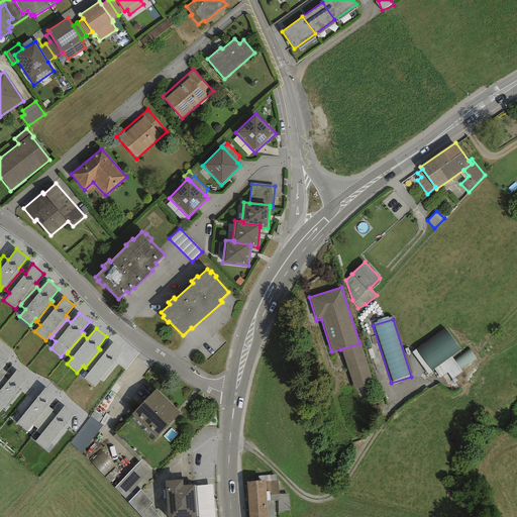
[(460,350),(444,329),(415,349),(431,372),(460,350)]
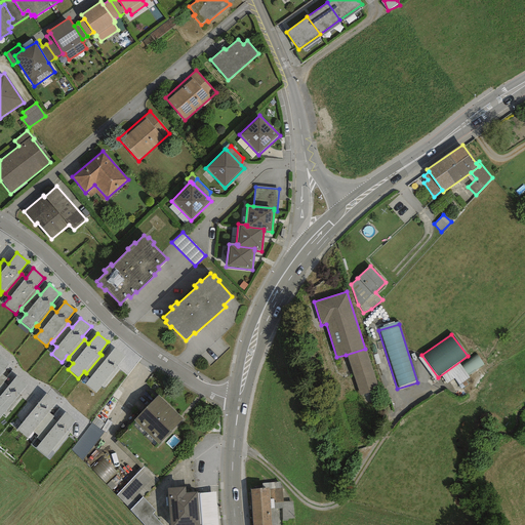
[(106,358),(102,355),(86,373),(90,376),(85,384),(95,393),(102,387),(104,389),(119,369),(116,367),(124,357),(115,348),(106,358)]
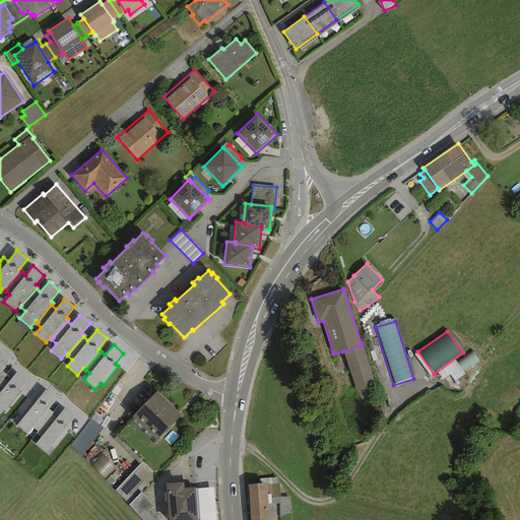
[(362,345),(342,351),(355,393),(375,387),(362,345)]
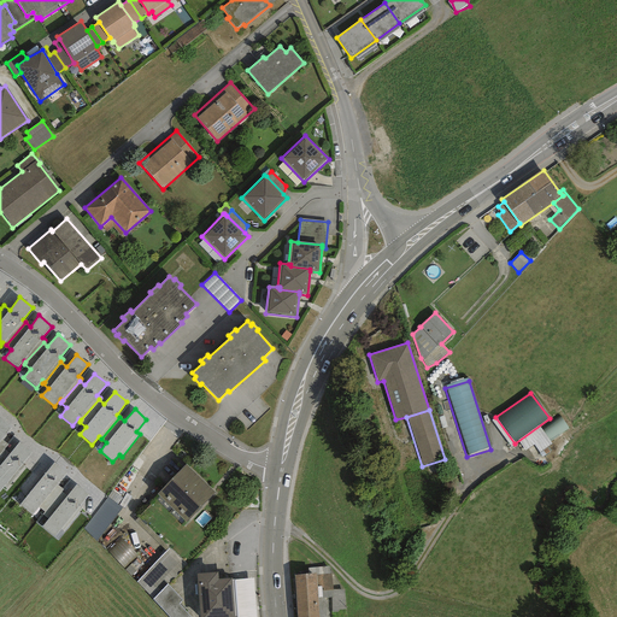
[(568,429),(559,416),(540,428),(550,441),(568,429)]
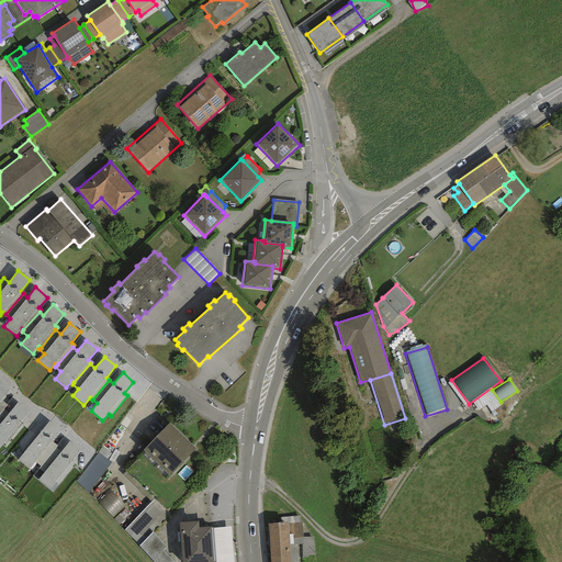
[(0,381),(0,413),(3,409),(7,405),(1,401),(11,390),(0,381)]
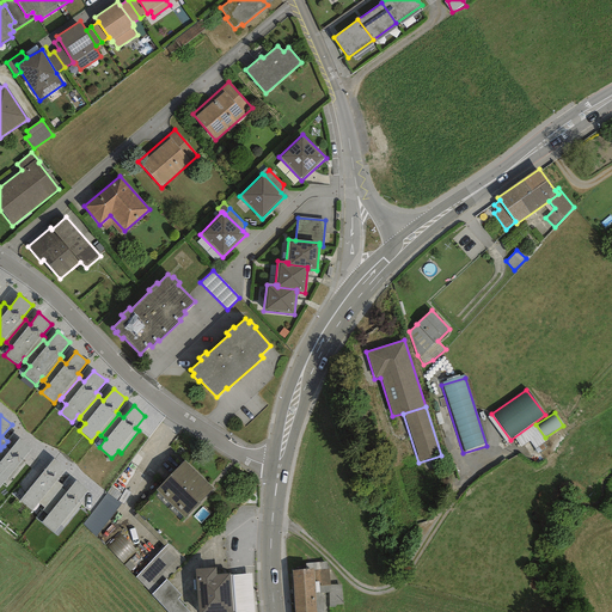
[(31,448),(19,438),(8,450),(4,446),(0,450),(0,487),(4,482),(6,484),(24,463),(22,460),(31,448)]
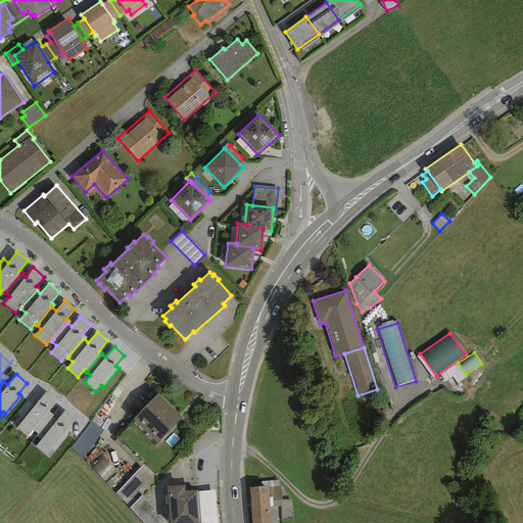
[(55,400),(45,392),(15,428),(27,437),(33,430),(38,434),(51,417),(53,415),(48,411),(55,400)]
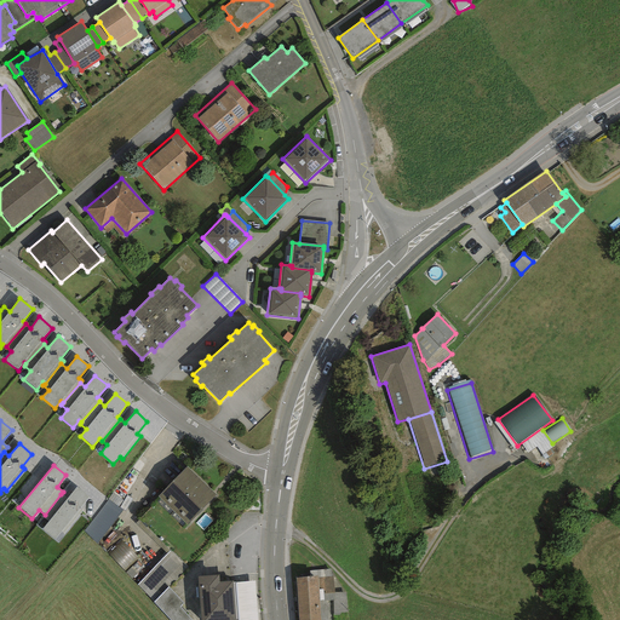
[(216,495),(187,466),(158,497),(188,524),(216,495)]
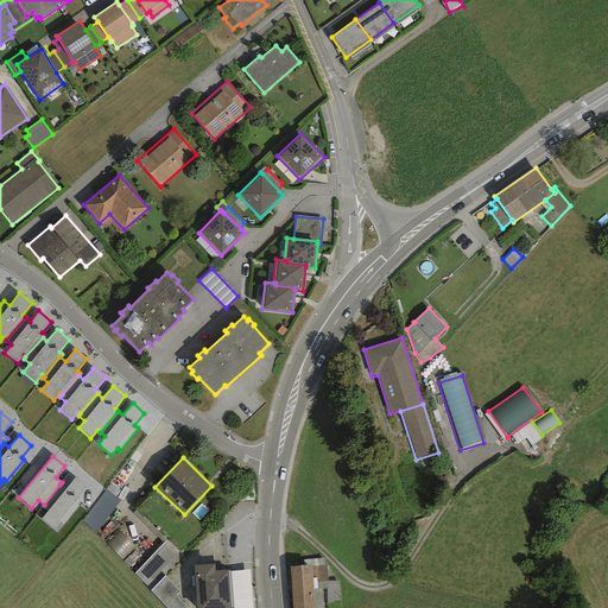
[(65,489),(59,485),(44,505),(42,506),(48,511),(40,519),(54,529),(59,521),(62,523),(80,501),(78,499),(87,488),(75,477),(65,489)]
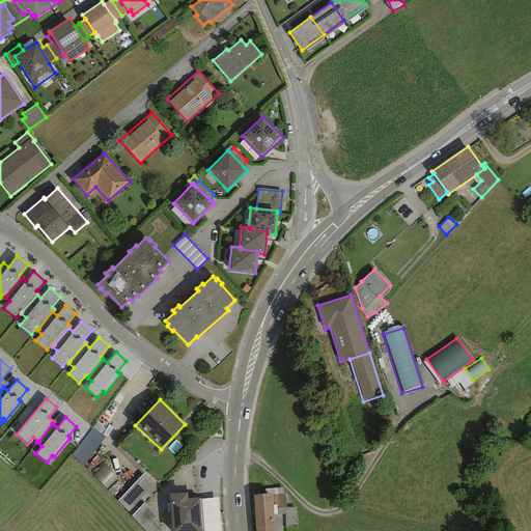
[(105,438),(92,428),(72,455),(84,465),(105,438)]
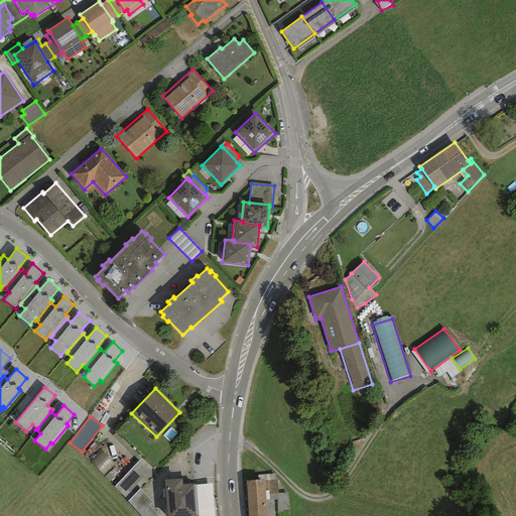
[(98,449),(89,461),(106,474),(115,463),(98,449)]
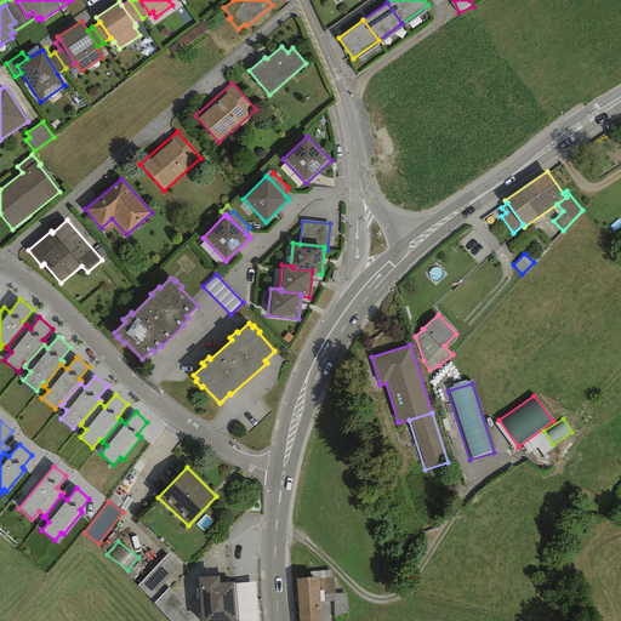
[(188,569),(170,551),(137,586),(169,620),(194,620),(181,608),(183,604),(167,588),(188,569)]
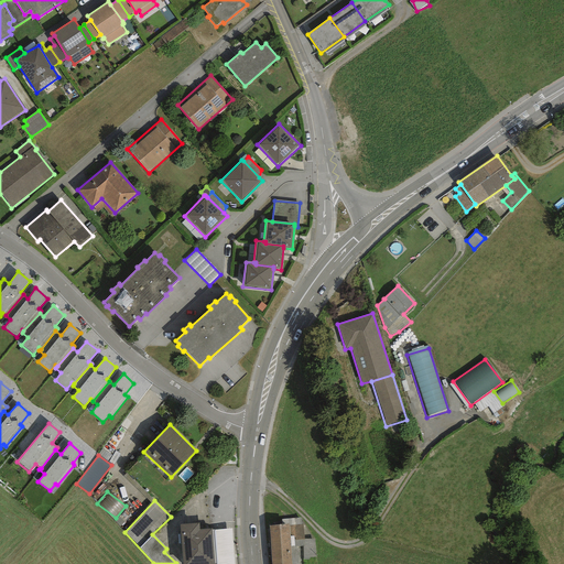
[(281,519),(282,525),(289,524),(291,548),(302,546),(304,546),(303,539),(302,518),(281,519)]
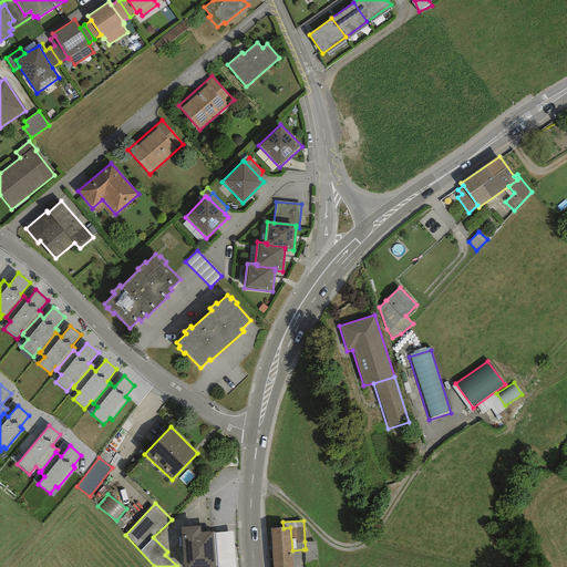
[(199,526),(181,527),(184,566),(215,566),(213,533),(213,531),(200,532),(199,526)]
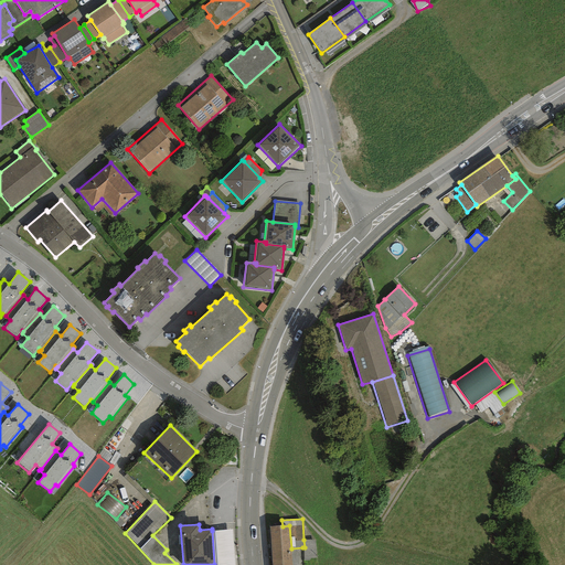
[(283,526),(269,528),(272,564),(291,564),(291,548),(289,525),(283,526)]
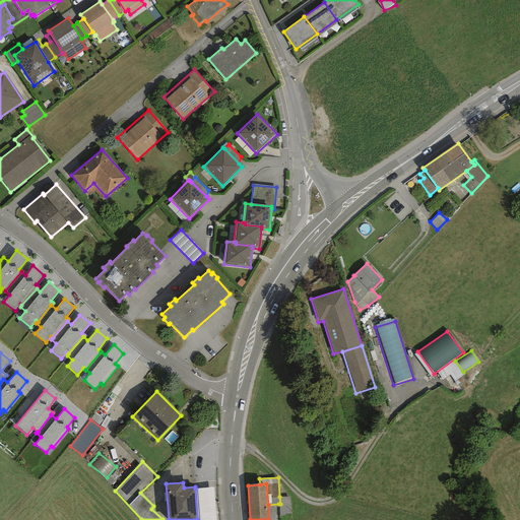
[(216,519),(213,488),(195,489),(197,519),(216,519)]
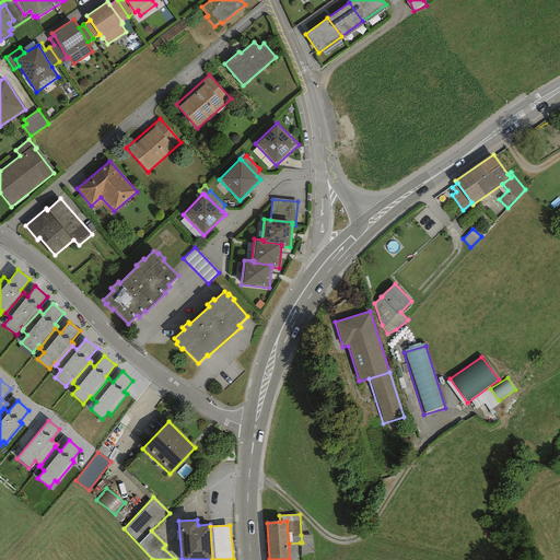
[(312,535),(301,535),(302,543),(300,543),(301,556),(306,556),(306,553),(313,553),(312,535)]
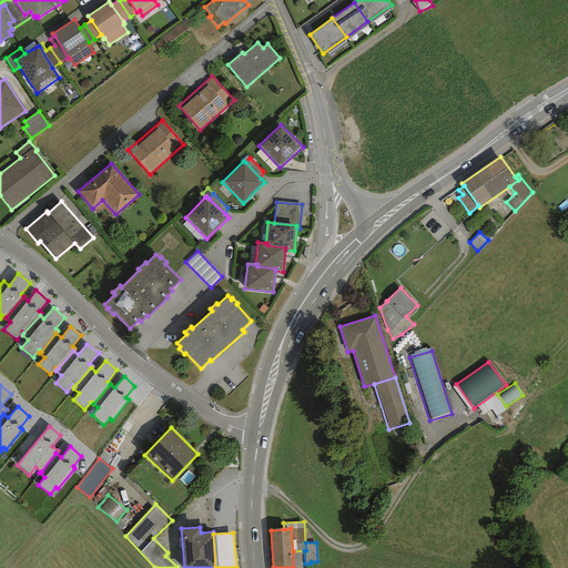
All buildings are outlined.
